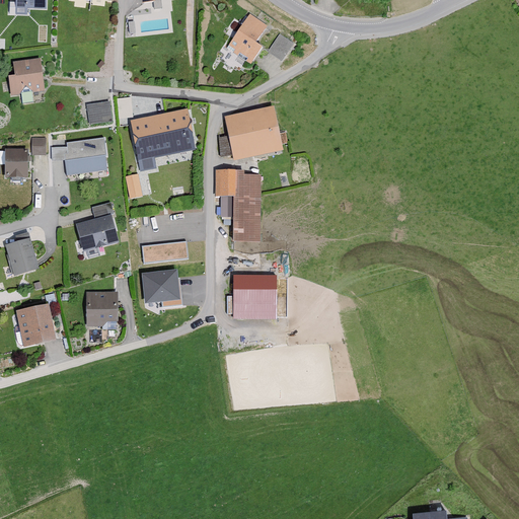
[(44,0),(14,0),(13,15),(25,15),(26,10),(44,11),(44,0)]
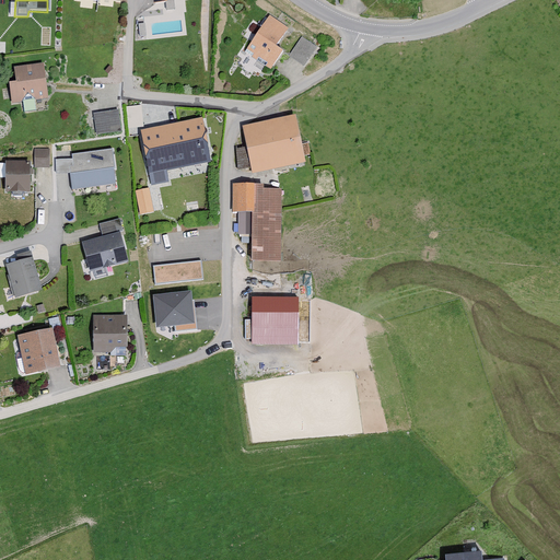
[(275,47),(287,30),(267,18),(244,54),(269,70),(281,51),(275,47)]
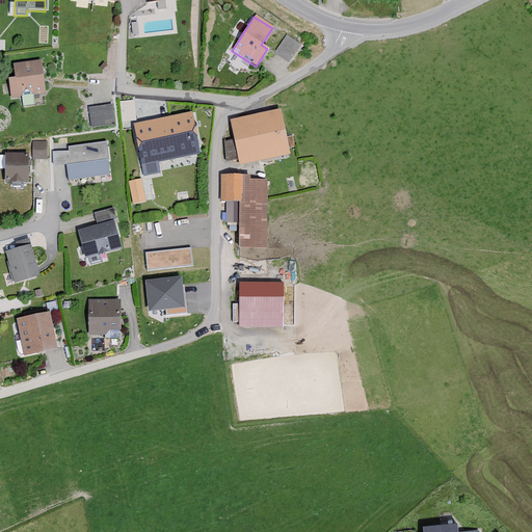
[(297,46),(285,36),(273,53),(286,61),(297,46)]
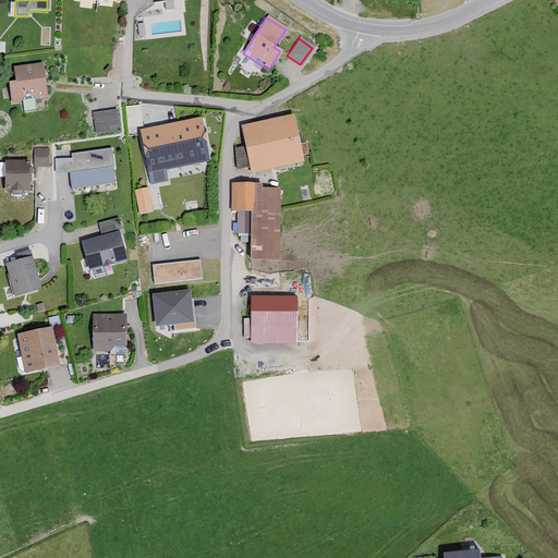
[(46,100),(40,63),(12,68),(14,83),(8,84),(11,105),(46,100)]
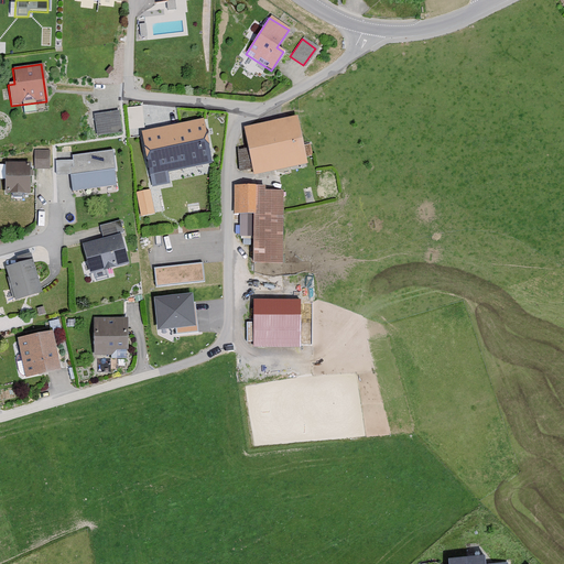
[(141,105),(129,105),(129,121),(142,121),(141,105)]
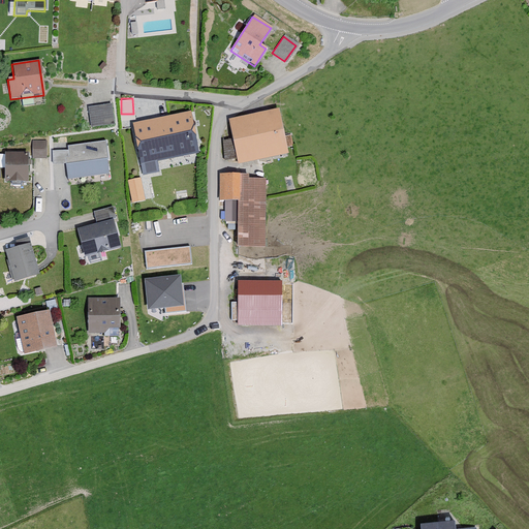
[(113,125),(110,104),(86,109),(89,128),(113,125)]
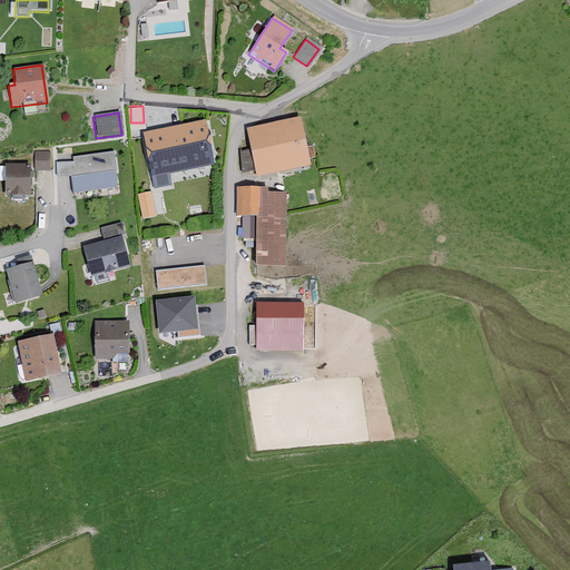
[(308,166),(298,118),(246,129),(255,177),(308,166)]
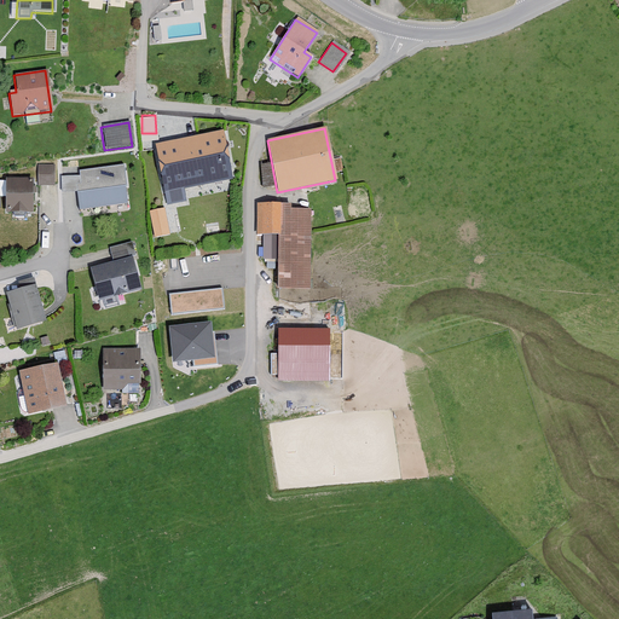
[(231,181),(221,133),(155,145),(167,204),(184,202),(181,191),(231,181)]
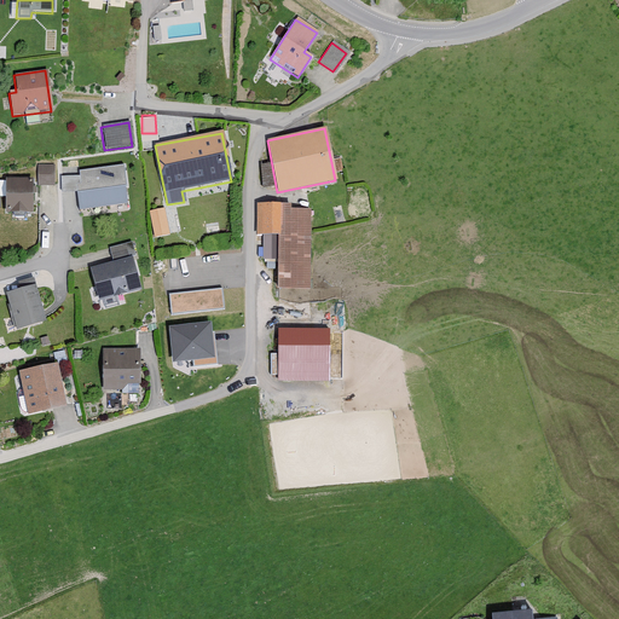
[(81,175),(62,177),(62,191),(77,192),(80,209),(129,203),(125,165),(79,171),(81,175)]
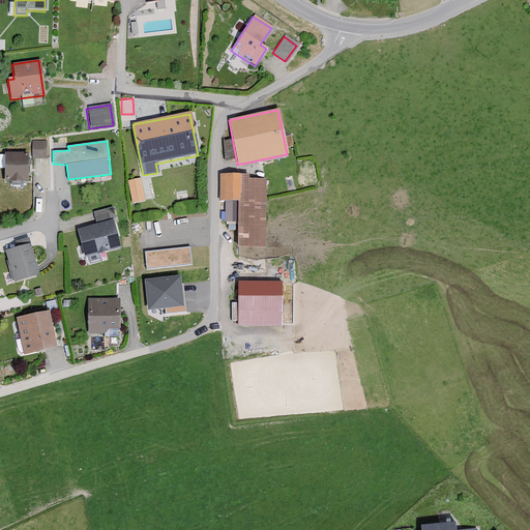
[(45,142),(31,142),(31,159),(45,159),(45,142)]
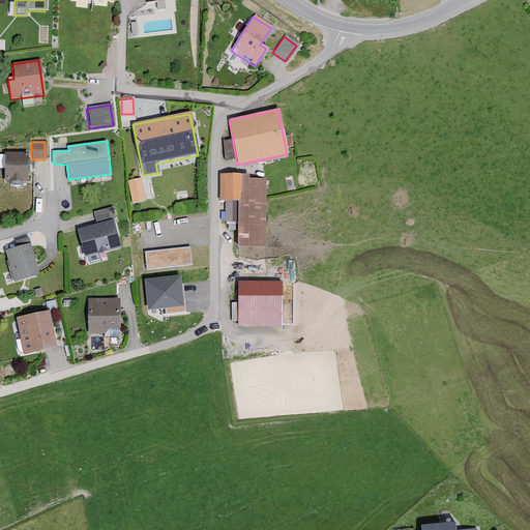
[(27,159),(19,153),(3,153),(3,182),(27,181),(27,159)]
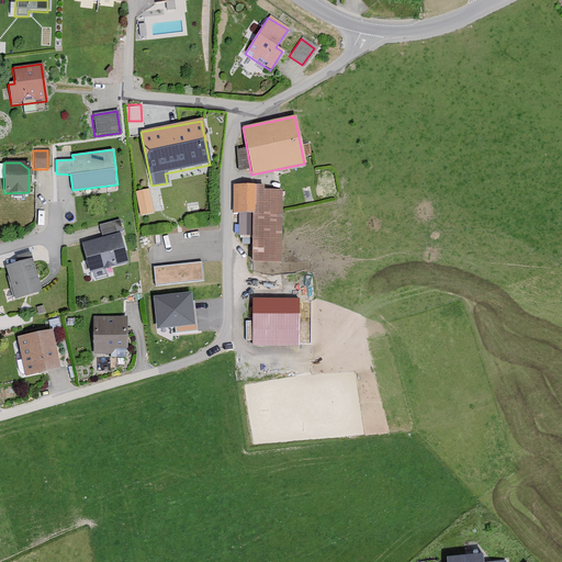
[(280,263),(280,190),(263,190),(263,187),(232,187),(232,214),(237,214),(237,237),(253,237),(251,263),(280,263)]
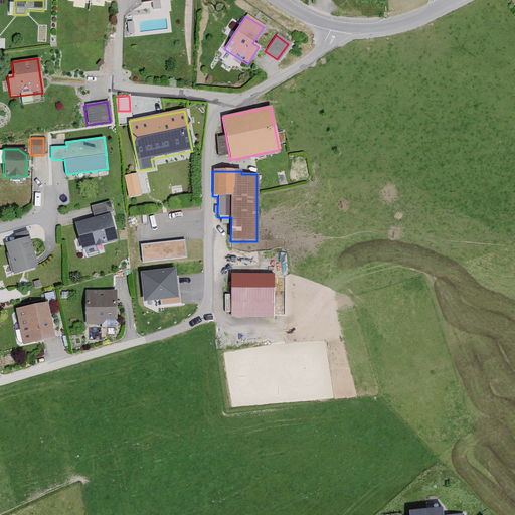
[(137,172),(125,175),(130,197),(142,194),(137,172)]
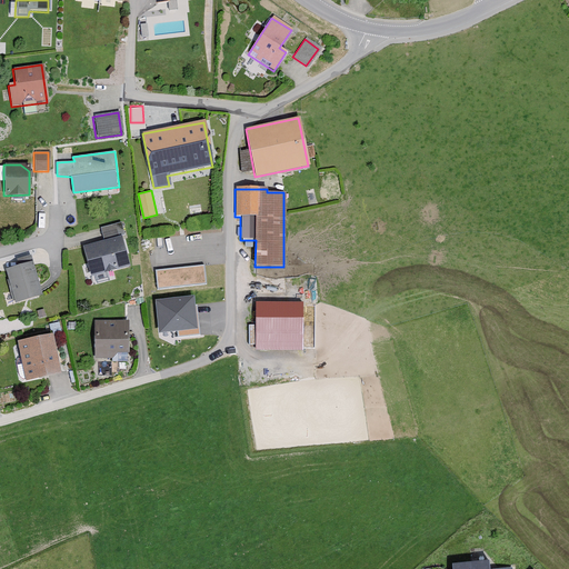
[(117,239),(113,226),(99,229),(102,241),(82,247),(90,277),(128,268),(120,238),(117,239)]
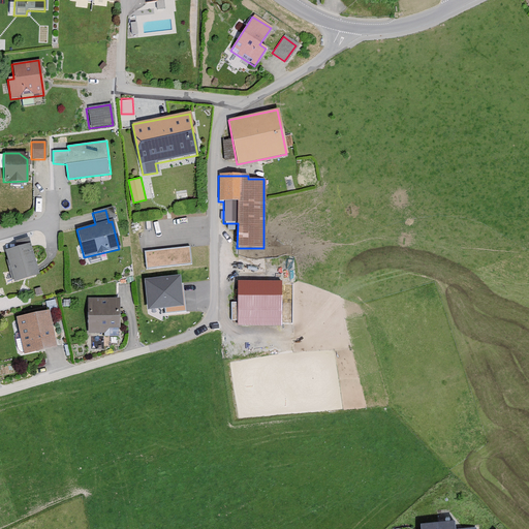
[(38,276),(27,239),(14,243),(17,248),(4,252),(13,283),(38,276)]
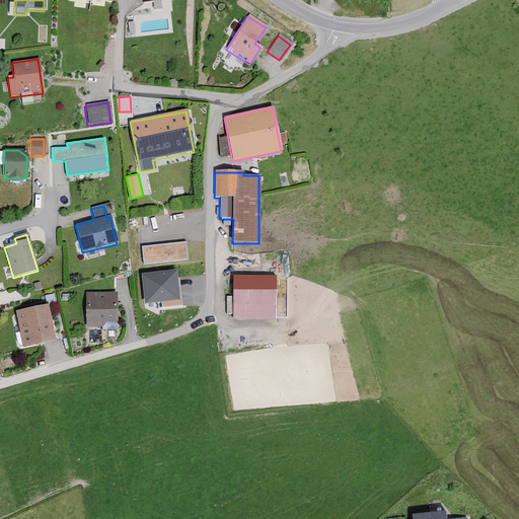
[(186,241),(141,246),(144,265),(188,260),(186,241)]
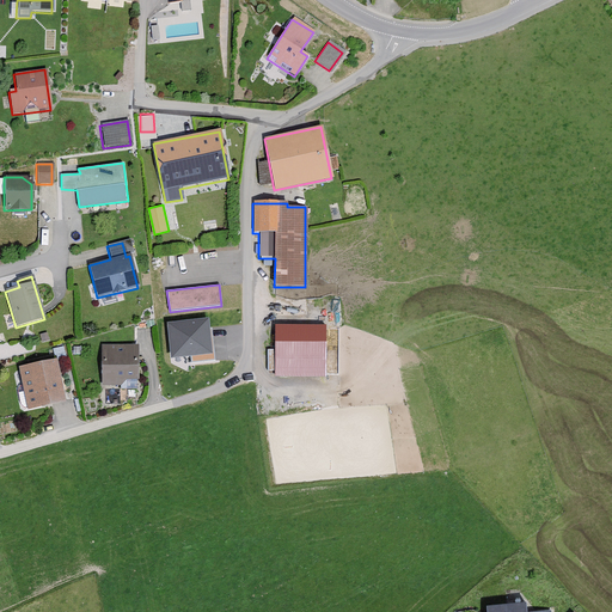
[(206,323),(172,328),(176,354),(191,353),(193,363),(215,360),(213,338),(208,340),(206,323)]
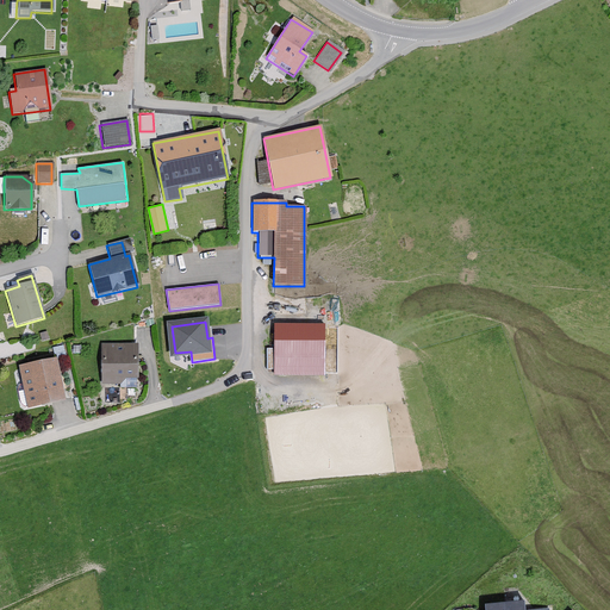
[(324,324),(273,324),(274,374),(325,374),(324,324)]
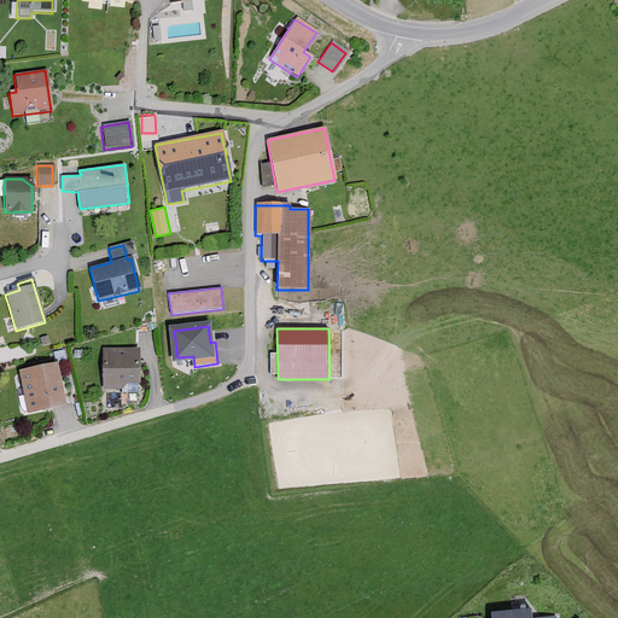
[(48,344),(46,338),(38,340),(41,348),(48,344)]
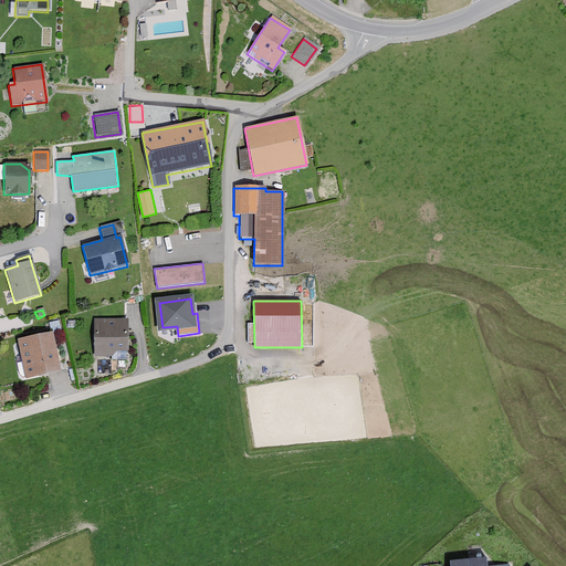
[(127,352),(127,320),(92,321),(93,357),(113,357),(115,353),(127,352)]
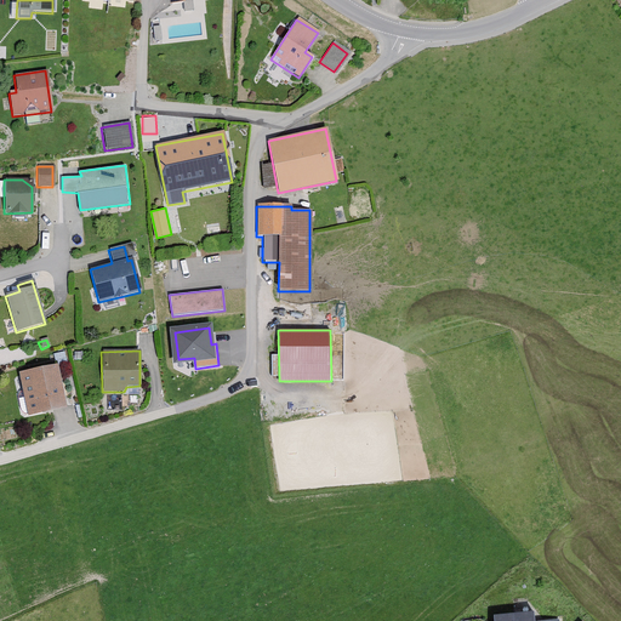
[(66,408),(56,365),(18,374),(28,416),(66,408)]
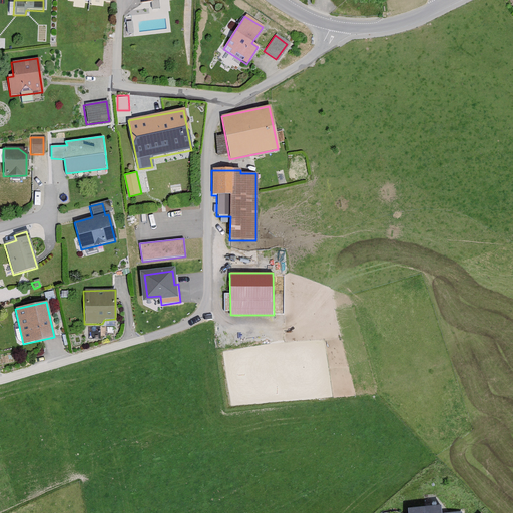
All buildings are outlined.
